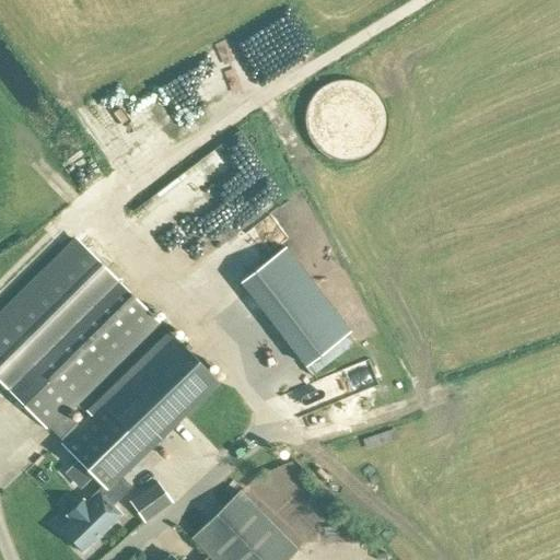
[(156,323),(105,270),(79,244),(0,322),(0,383),(47,430),(48,428),(61,441),(59,443),(102,486),(83,503),(81,501),(66,515),(70,521),(60,531),(82,552),(112,523),(105,516),(131,490),(120,479),(217,383),(170,336),(78,427),(65,413),(156,323)]
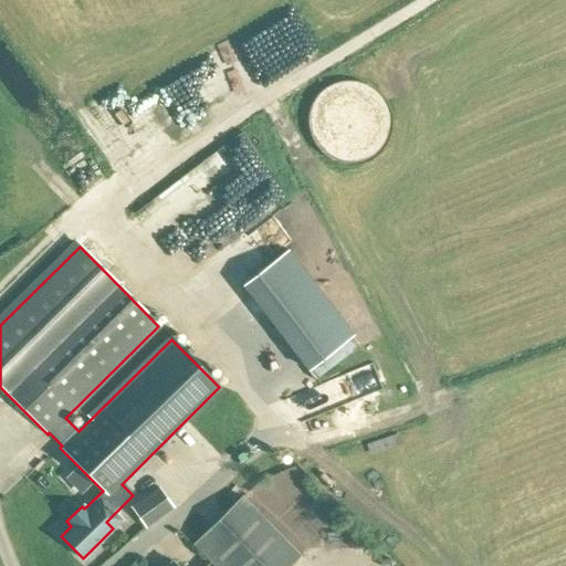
[(354,335),(287,250),(241,285),(306,371),(354,335)]
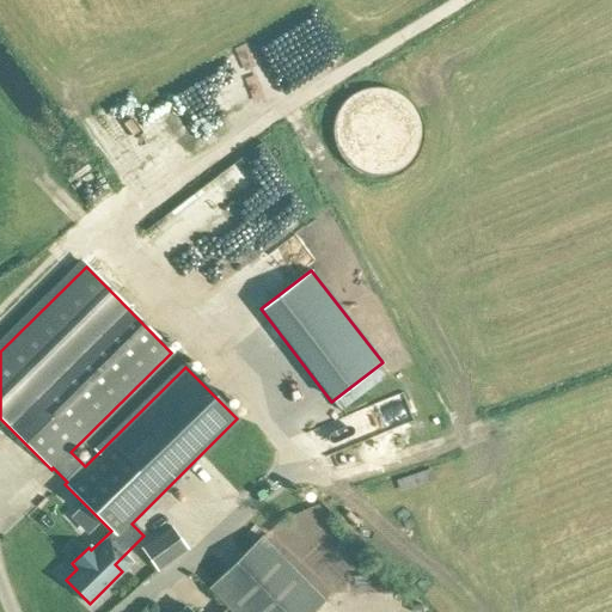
[(324,447),(361,435),(355,414),(318,426),(324,447)]
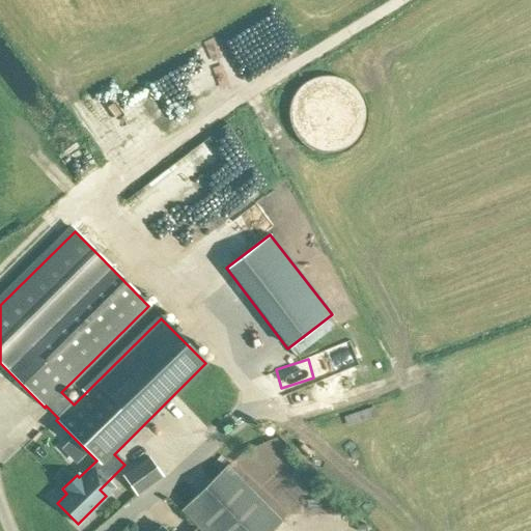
[(136,496),(163,476),(148,456),(122,476),(136,496)]
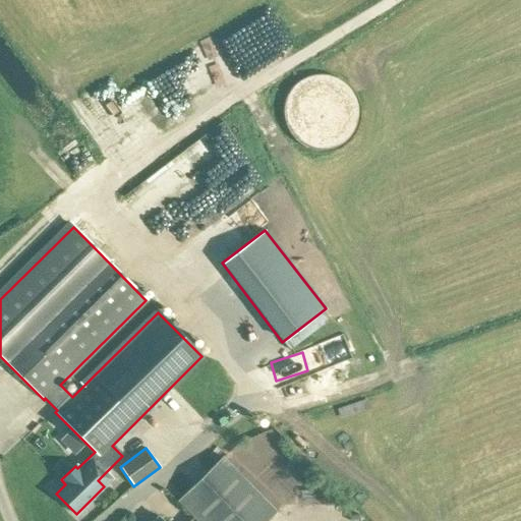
[(195,520),(264,520),(273,513),(221,458),(176,501),(195,520)]
